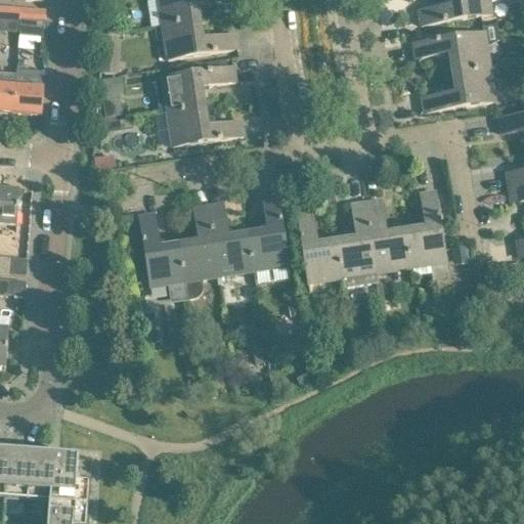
[(158,0),(163,28),(199,23),(195,3),(215,0),(158,0)]
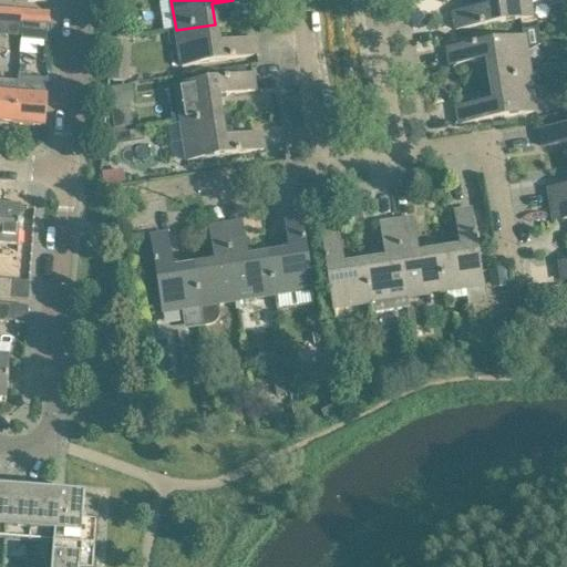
[(455,31),(477,28),(532,19),(528,0),(488,0),(490,8),(453,14),(455,31)]
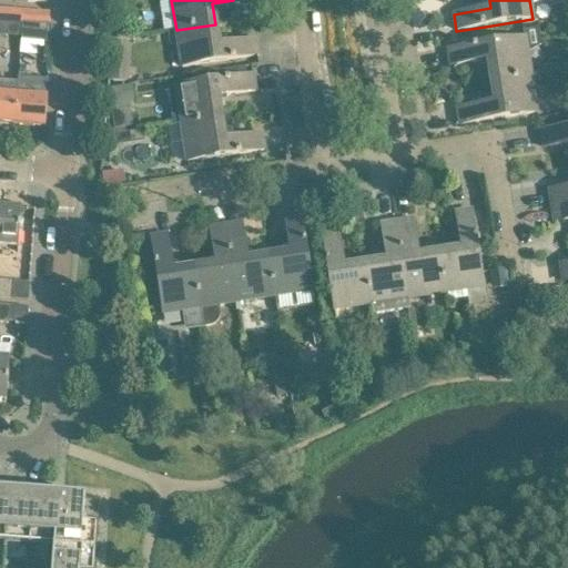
[(22,24),(22,12),(11,11),(0,10),(0,22),(11,23),(22,24)]
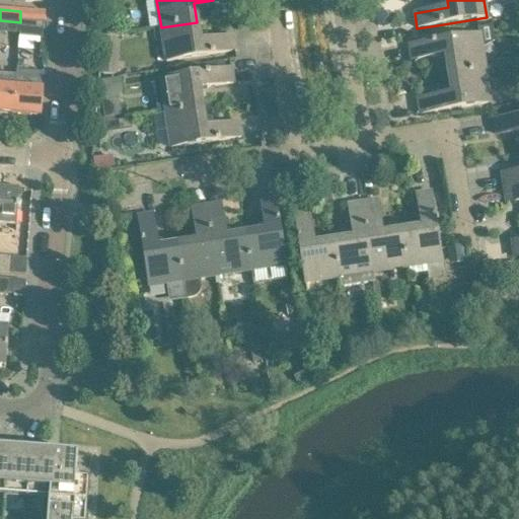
[(45,23),(46,13),(28,11),(20,11),(20,22),(21,22),(20,30),(44,32),(44,24),(45,24),(45,23)]
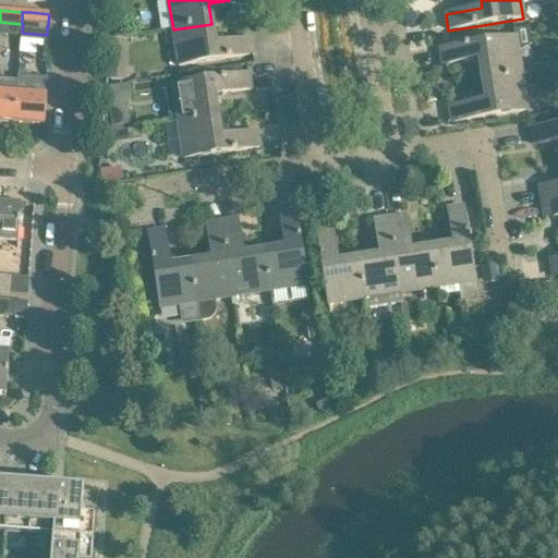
[(211,24),(173,29),(179,67),(254,56),(251,39),(215,45),(211,24)]
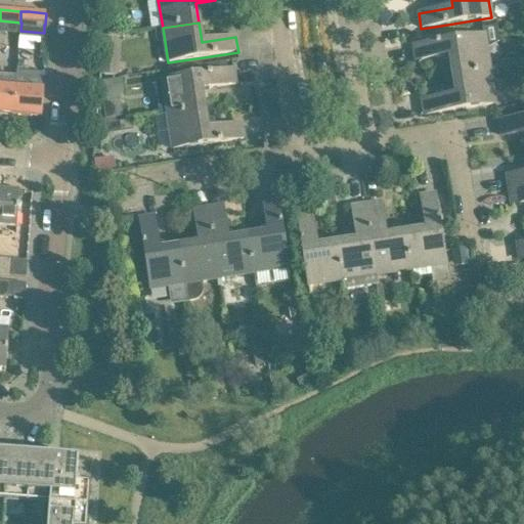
[(489,70),(486,49),(497,43),(495,27),(481,29),(482,35),(413,46),(416,61),(450,56),(453,76),(489,70)]
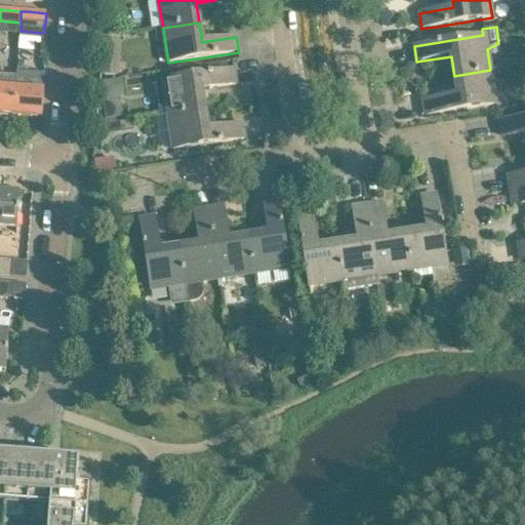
[(118,75),(120,41),(105,40),(103,74),(118,75)]
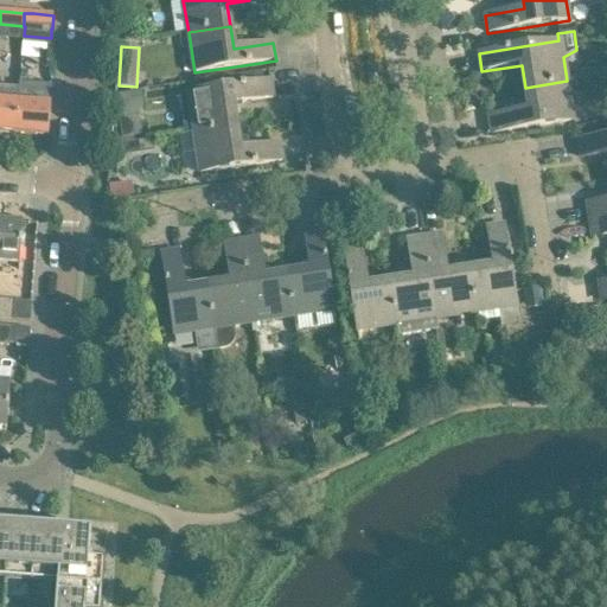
[(195,134),(236,127),(232,104),(273,98),(269,81),(189,93),(195,134)]
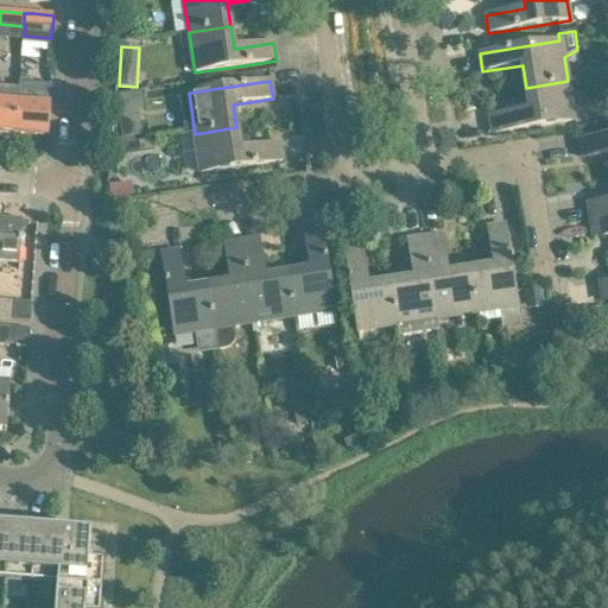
[(568,81),(526,88),(530,111),(489,116),(493,134),(574,122),(568,81)]
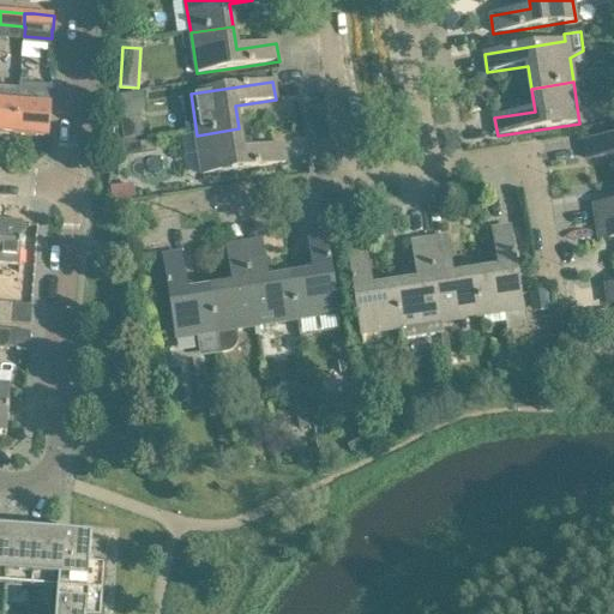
[(0,133),(17,136),(20,91),(0,89),(0,133)]
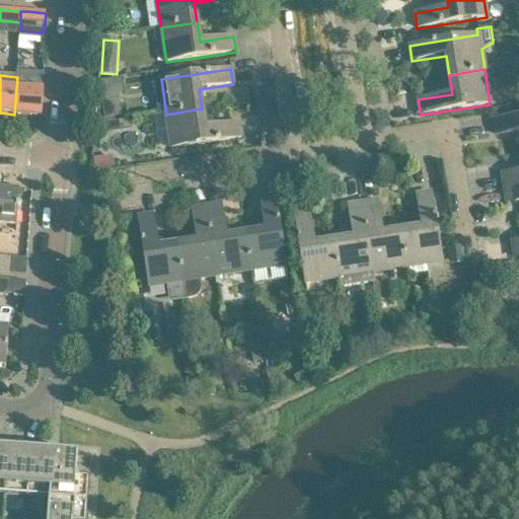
[(44,79),(23,77),(17,77),(14,115),(42,117),(44,79)]
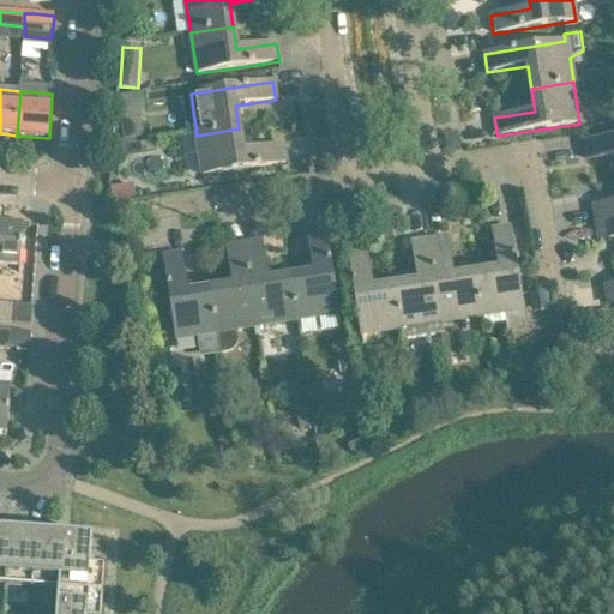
[(142,139),(138,120),(130,112),(118,114),(122,142),(142,139)]
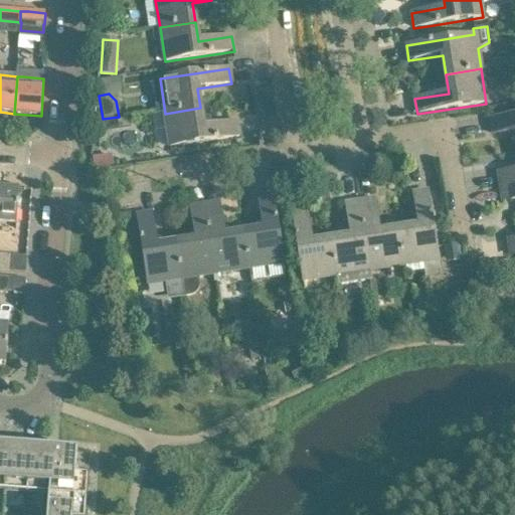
[(200,108),(165,114),(170,148),(239,137),(237,122),(203,127),(200,108)]
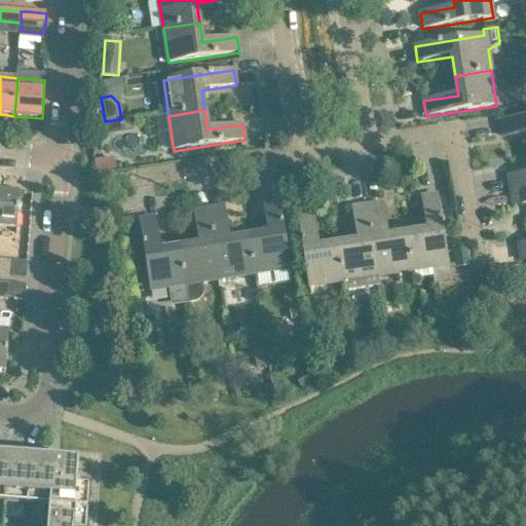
[(525,117),(500,121),(503,138),(525,134),(525,117)]
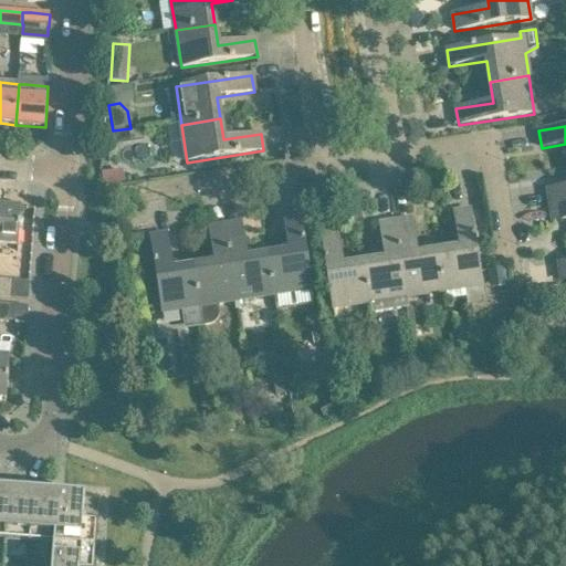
[(565,186),(547,190),(551,206),(565,203),(565,186)]
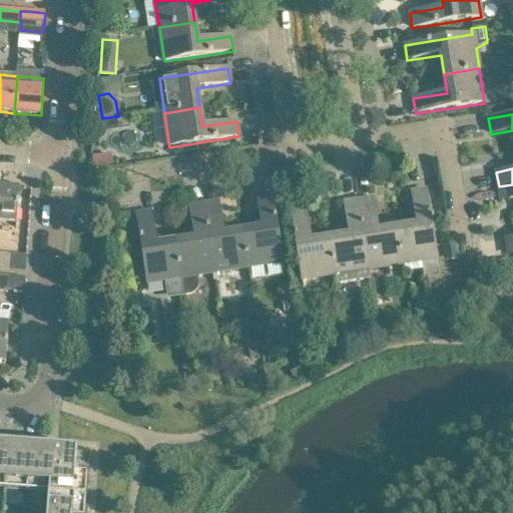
[(0,221),(16,223),(19,186),(2,184),(2,188),(0,187),(0,221)]
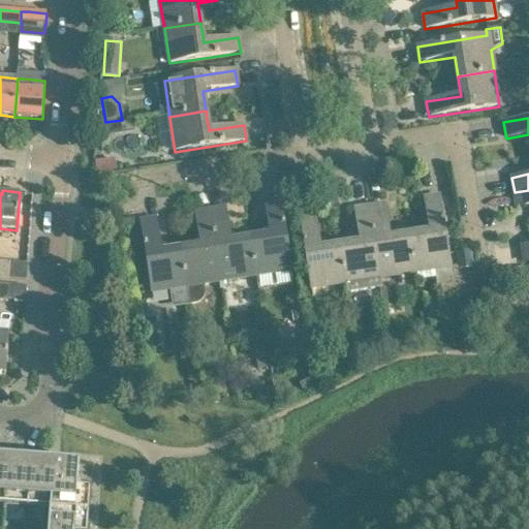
[(528,190),(515,192),(517,208),(528,205),(528,190)]
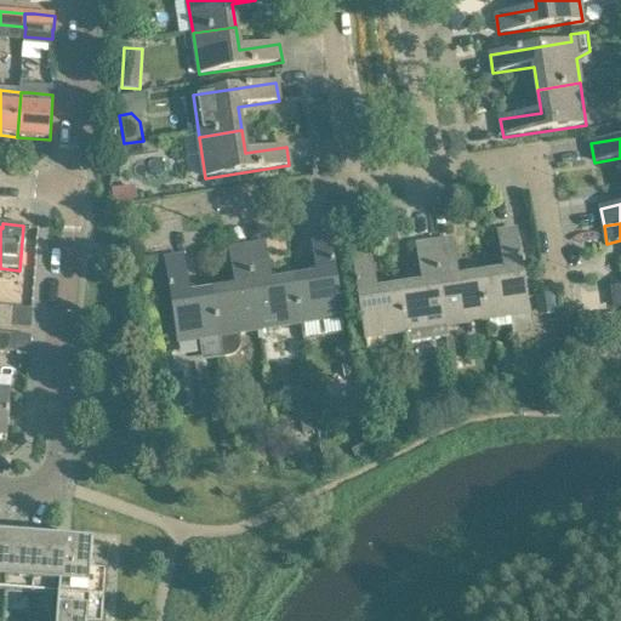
[(531,334),(529,314),(516,231),(497,234),(503,274),(482,278),(488,320),(489,320),(490,330),(512,326),(513,336),(531,334)]
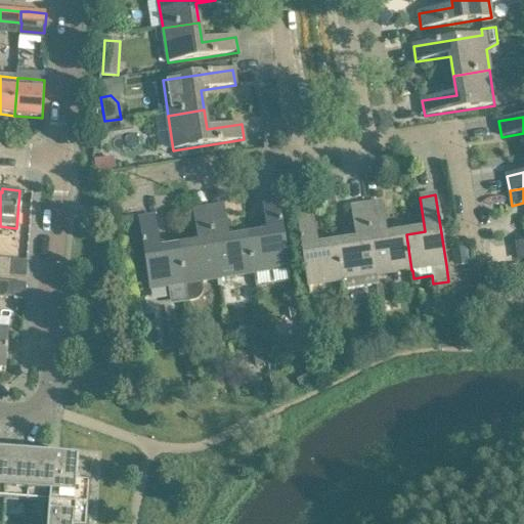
[(289,269),(280,218),(277,199),(262,201),(267,234),(248,237),(254,274),(289,269)]
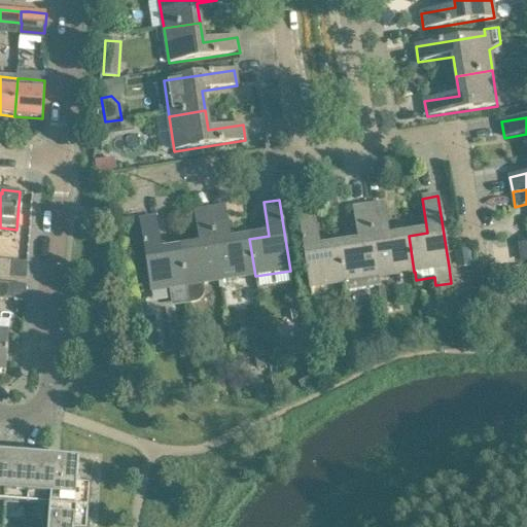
[(414,272),(409,236),(389,239),(383,205),(369,207),(380,287),(382,287),(381,277),(414,272)]
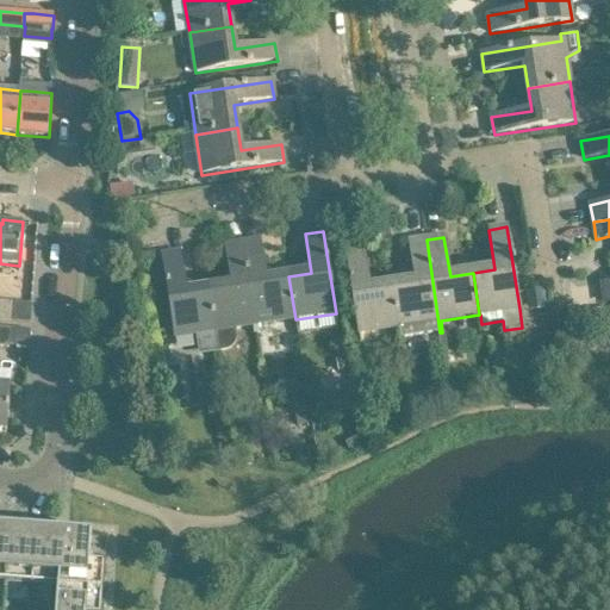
[(400,338),(440,332),(427,240),(409,242),(415,281),(392,285),(399,328),(400,338)]
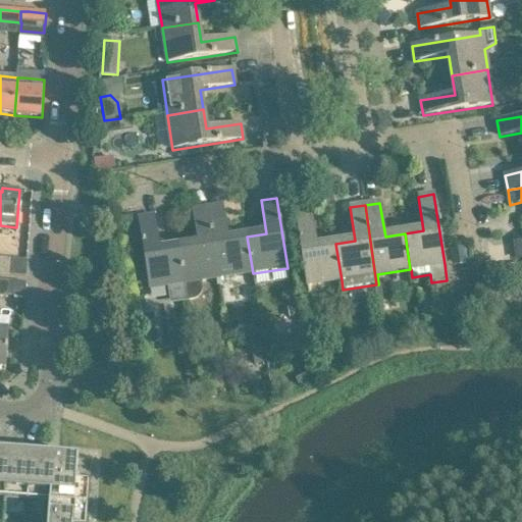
[(253,273),(247,237),(227,240),(222,206),(208,208),(220,286),(222,286),(220,278),(253,273)]
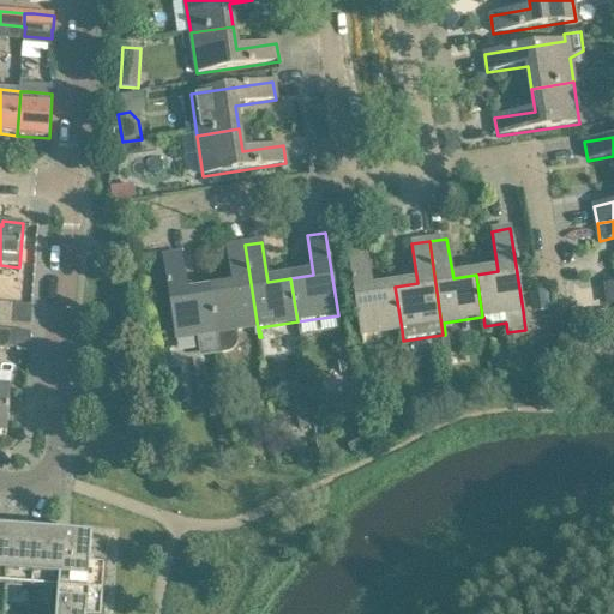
[(256,338),(259,337),(245,245),(227,247),(233,288),(210,292),(218,354),(229,353),(233,351),(235,349),(236,347),(238,343),(238,337),(236,330),(254,327),(256,338)]
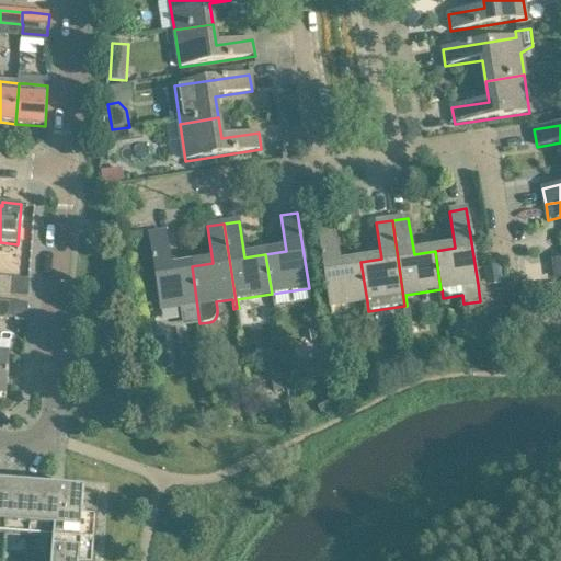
[(367,301),(361,262),(340,265),(334,229),(318,231),(329,308),(367,301)]
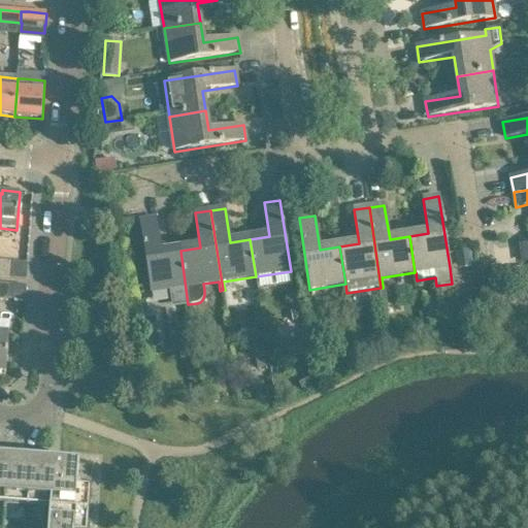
[(188,304),(180,251),(161,254),(156,219),(140,222),(151,292),(169,290),(172,307),(188,304)]
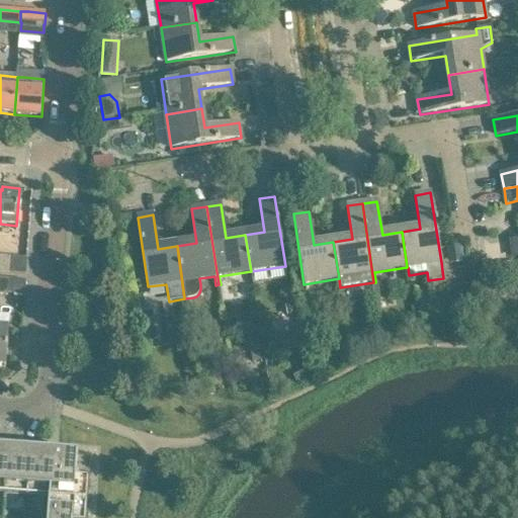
[(0,272),(13,274),(14,258),(0,256),(0,272)]
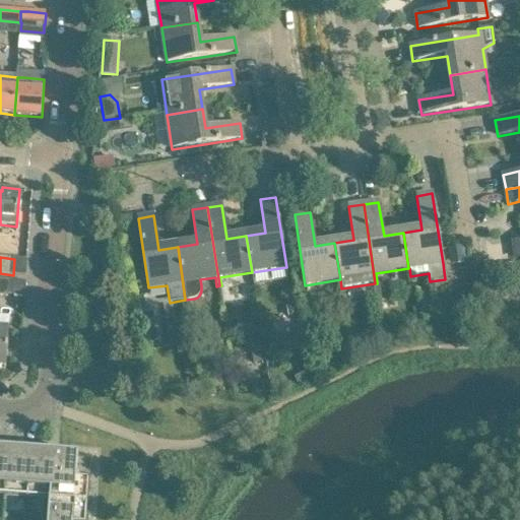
[(0,296),(11,298),(12,281),(0,279),(0,296)]
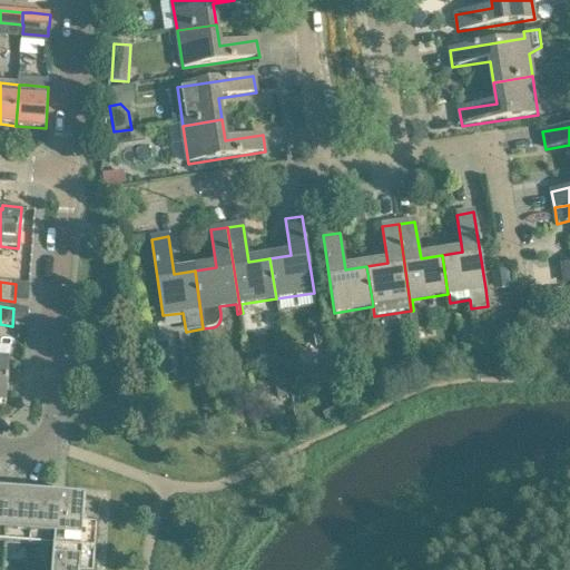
[(0,402),(6,402),(9,361),(10,347),(0,346),(0,402)]
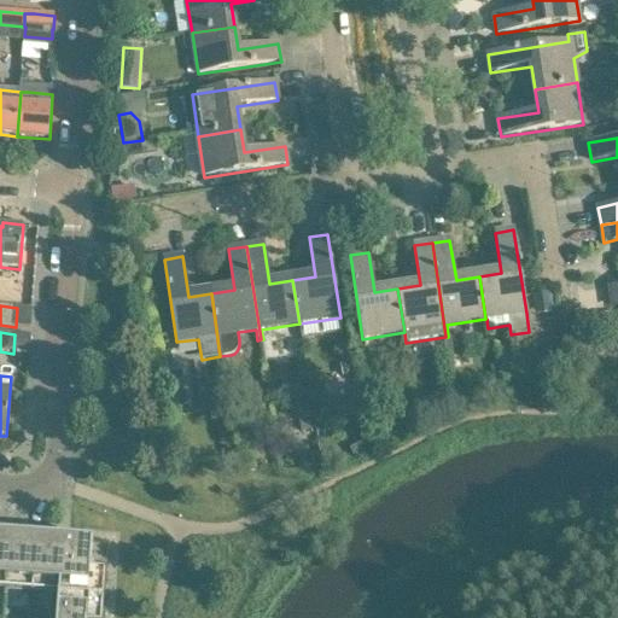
[(91,570),(92,541),(63,538),(38,536),(35,536),(0,534),(0,617),(100,617),(105,571),(91,570)]
